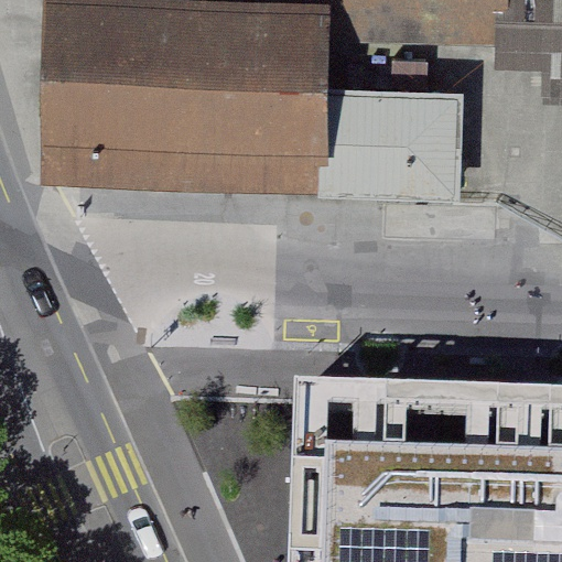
[(325,40),(326,0),(47,0),(41,186),(320,196),(323,89),(325,40)]
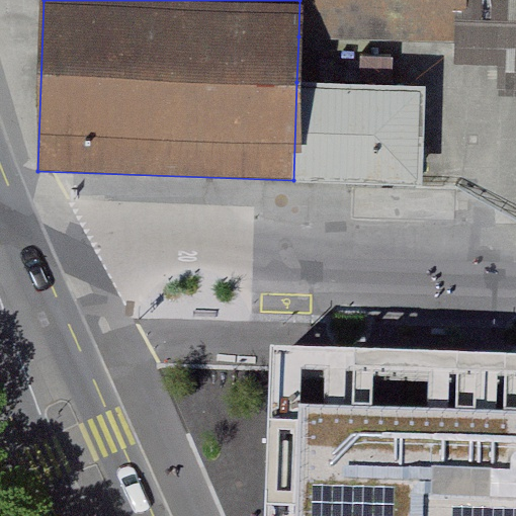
[(463,44),(464,0),(299,0),(298,36),(463,44)]
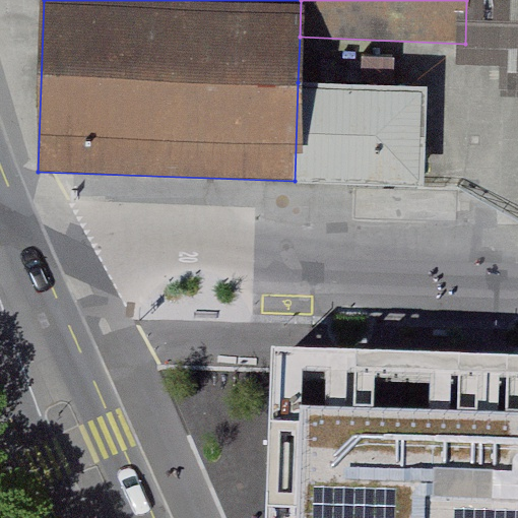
[(517,0),(466,0),(465,44),(465,65),(504,66),(503,99),(517,99),(517,0)]
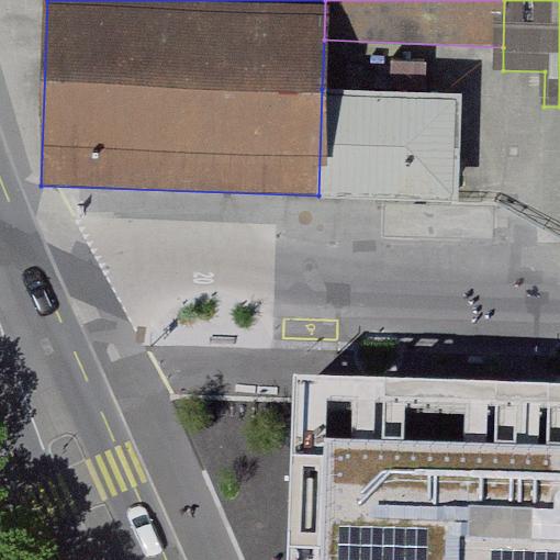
[(461,94),(322,89),(318,196),(458,201),(461,94)]
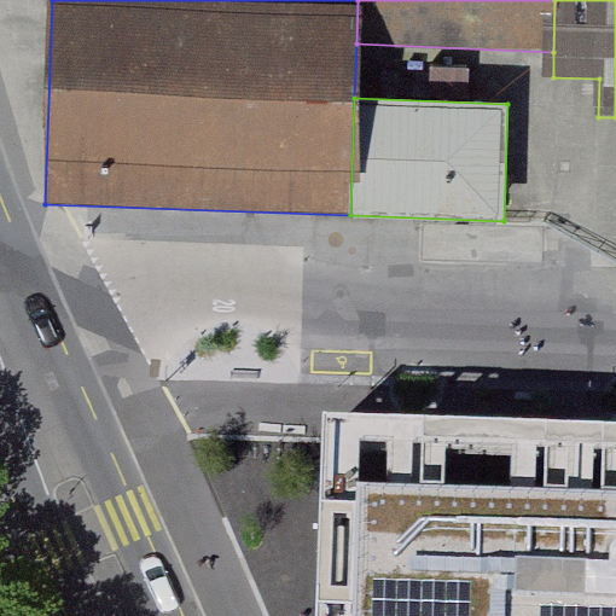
[(615,615),(615,454),(320,445),(313,615),(615,615)]
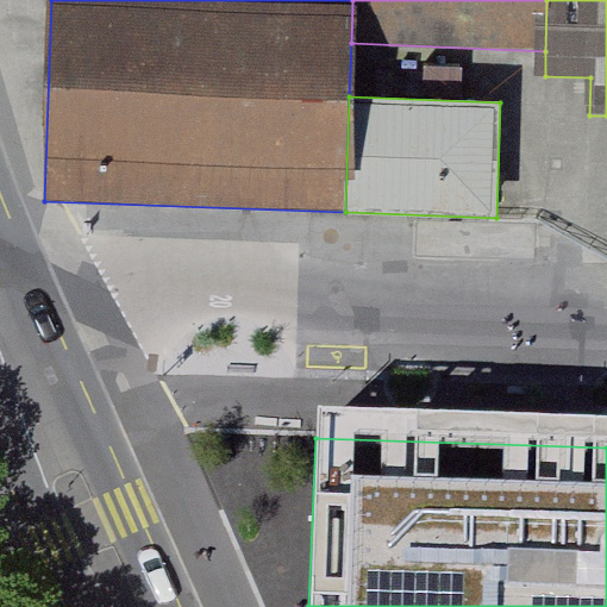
All buildings are outlined.
